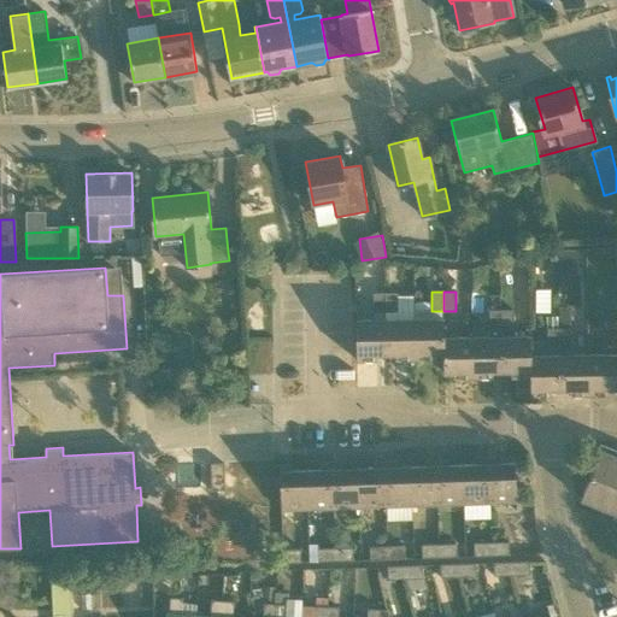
[(374,312),(386,312),(386,293),(374,293),(374,312)]
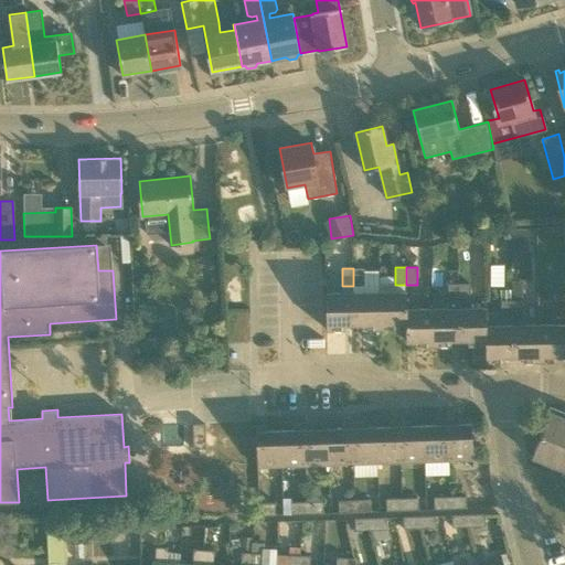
[(353,268),(353,286),(364,286),(364,268),(353,268)]
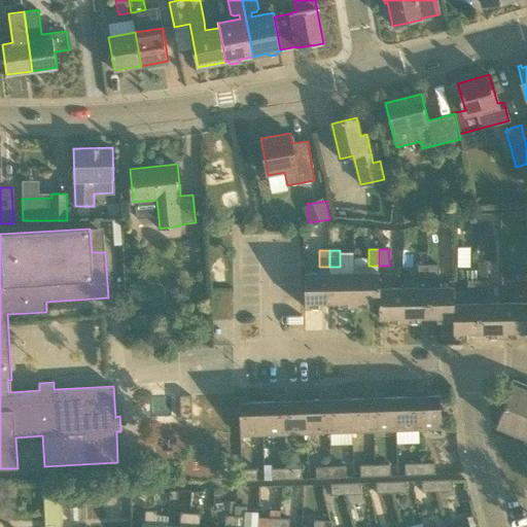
[(418,281),(428,281),(428,265),(418,265),(418,281)]
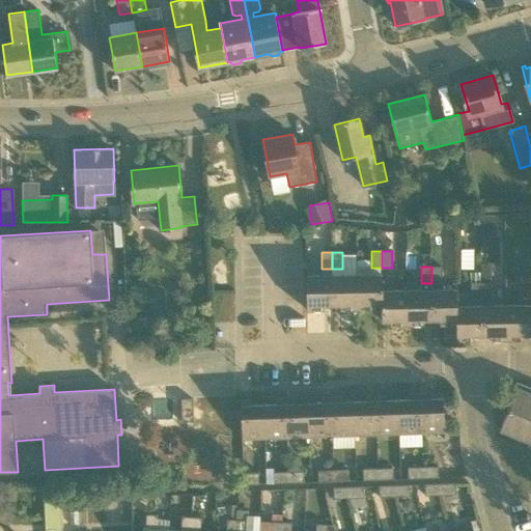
[(431,267),(431,283),(442,283),(442,267),(431,267)]
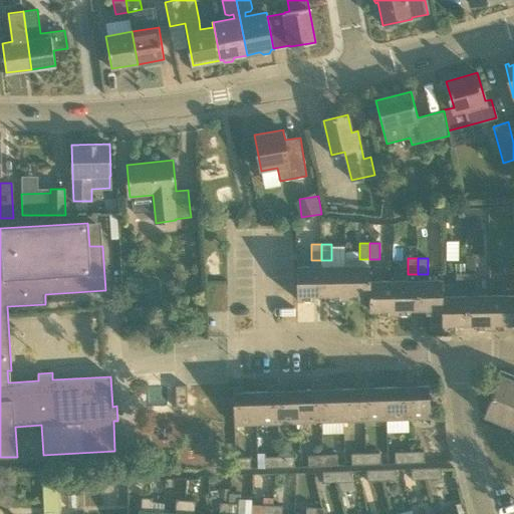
[(369,294),(369,281),(369,265),(345,266),(346,299),(362,299),(362,294),(369,294)]
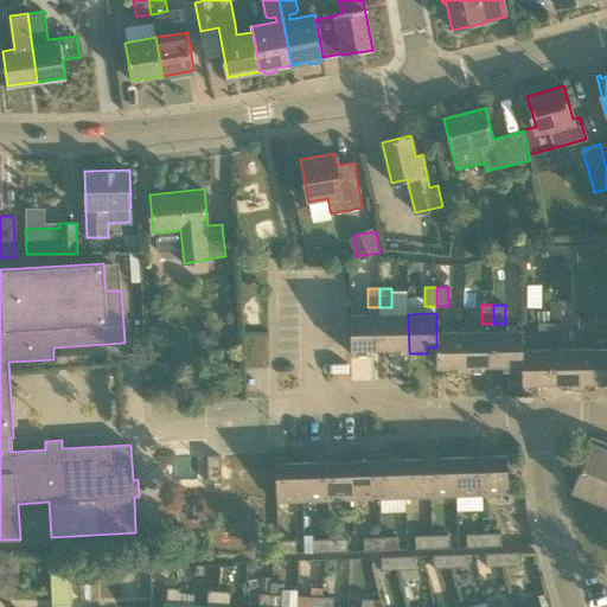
[(371,349),(379,349),(379,314),(350,314),(351,355),(371,353),(371,349)]
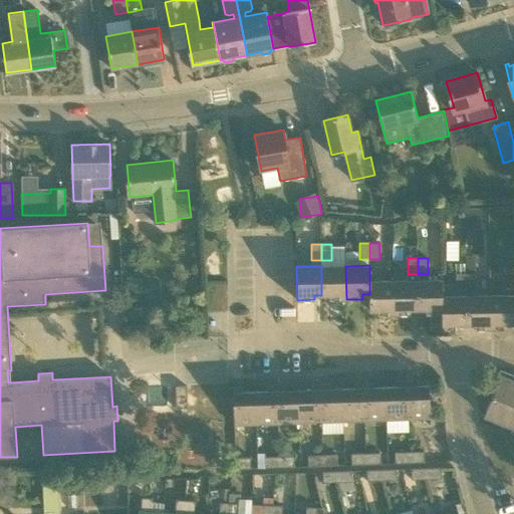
[(329,299),(346,299),(345,266),(321,266),(321,295),(329,295),(329,299)]
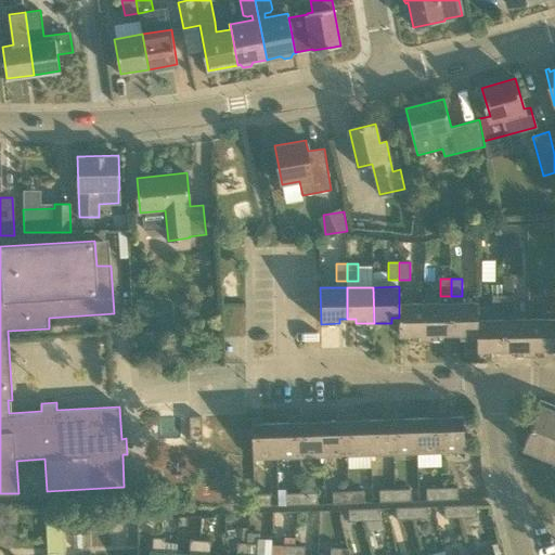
[(545,312),(554,311),(554,294),(544,295),(545,312)]
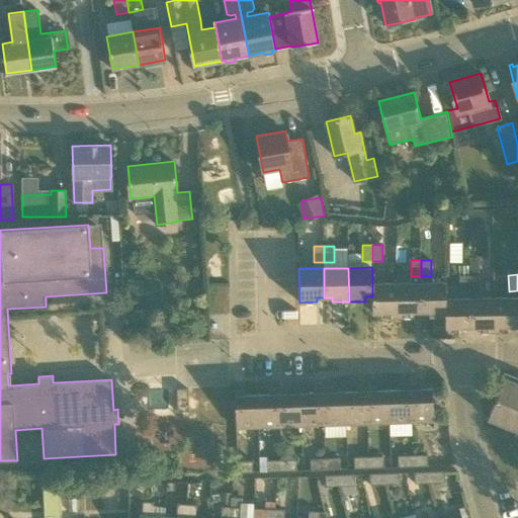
[(459,292),(469,291),(469,275),(459,276),(459,292)]
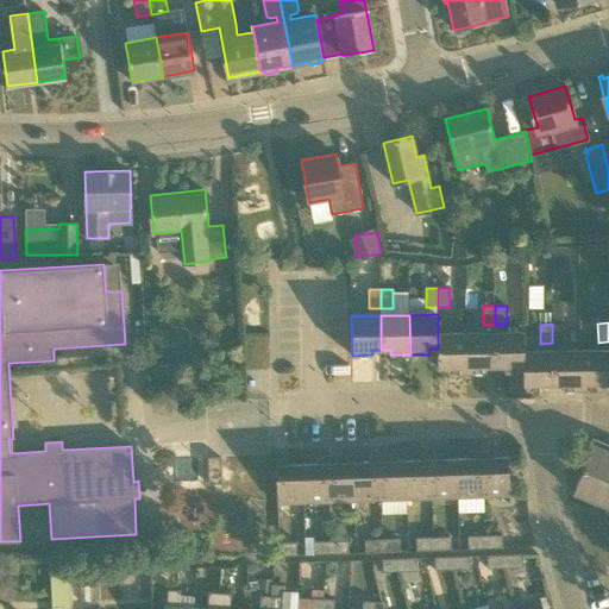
[(552,324),(552,343),(564,343),(564,324),(552,324)]
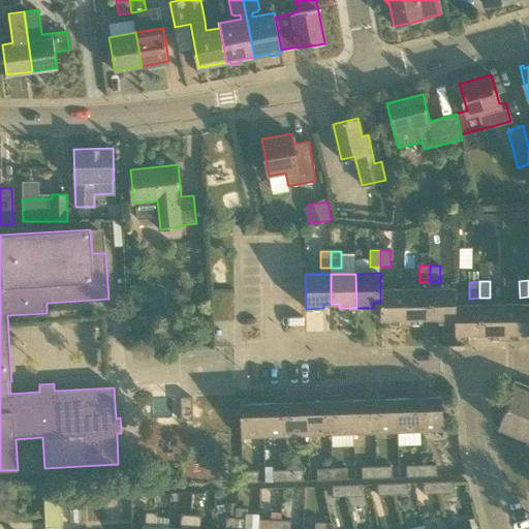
[(423,318),(431,318),(430,288),(405,289),(406,323),(423,323),(423,318)]
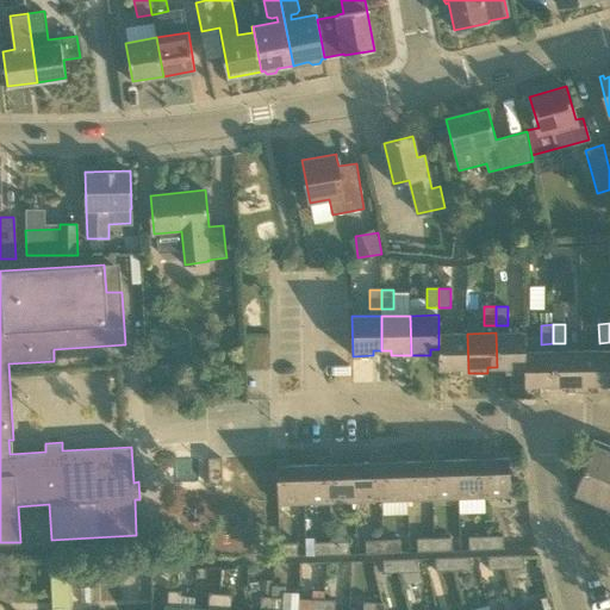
[(526,372),(526,352),(524,332),(496,332),(497,367),(505,367),(506,373),(526,372)]
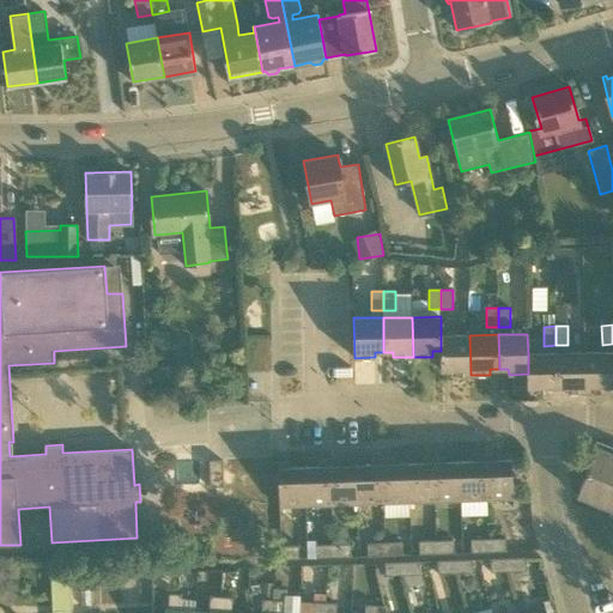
[(451,375),(471,375),(469,335),(441,335),(441,351),(442,370),(451,370),(451,375)]
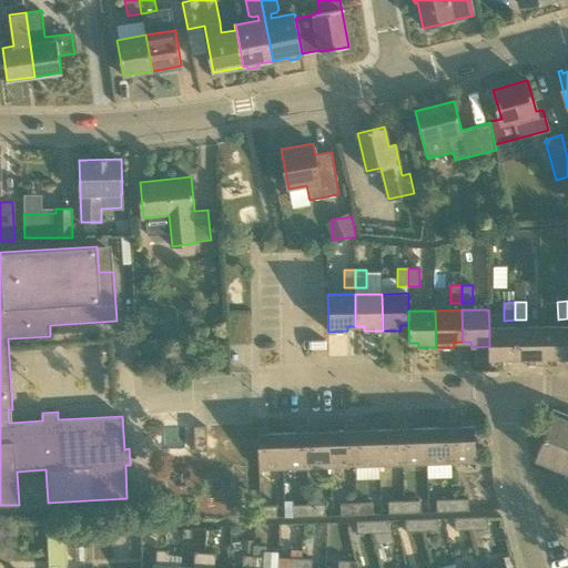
[(560,358),(567,357),(567,325),(543,326),(543,363),(560,363),(560,358)]
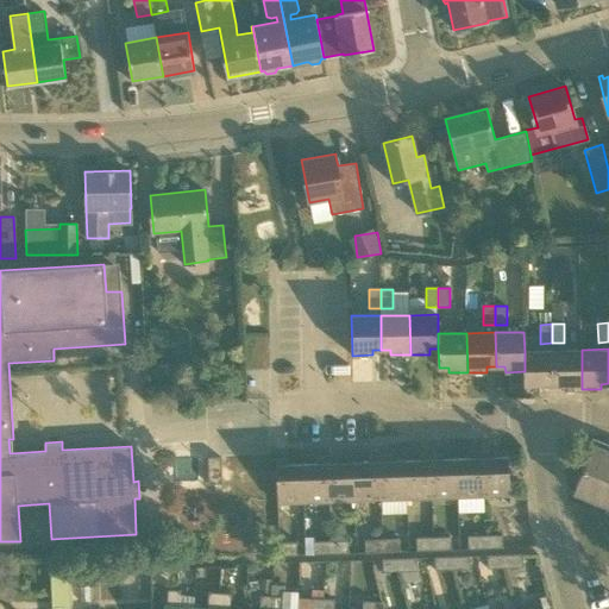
[(544,385),(553,385),(553,350),(525,351),(525,371),(525,390),(544,390),(544,385)]
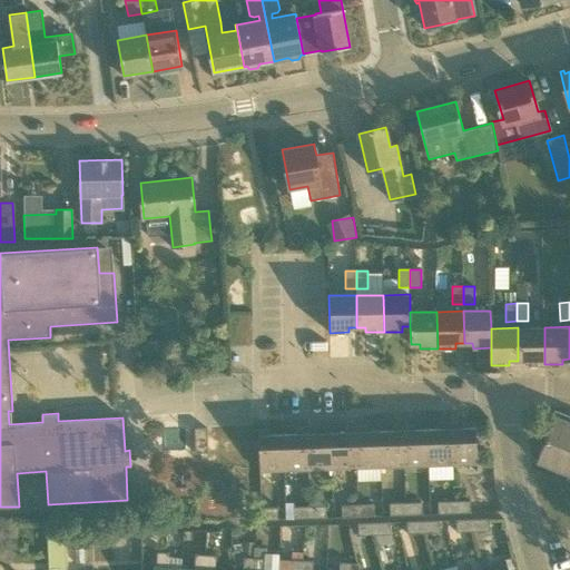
[(527,365),(544,364),(544,327),(518,327),(518,361),(527,360),(527,365)]
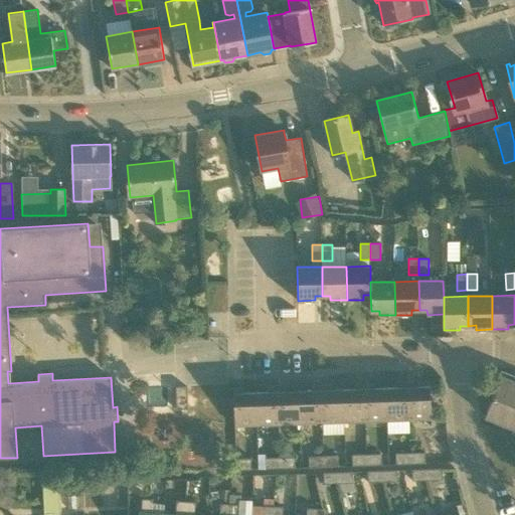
[(514,427),(514,380),(502,375),(485,416),(514,427)]
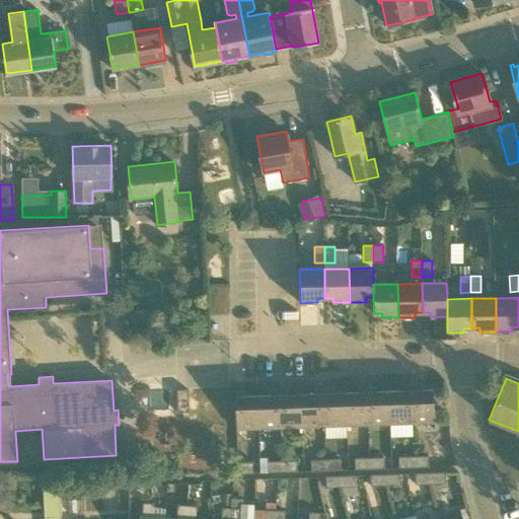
[(390,424),(413,423),(411,385),(401,385),(401,390),(389,391),(390,424)]
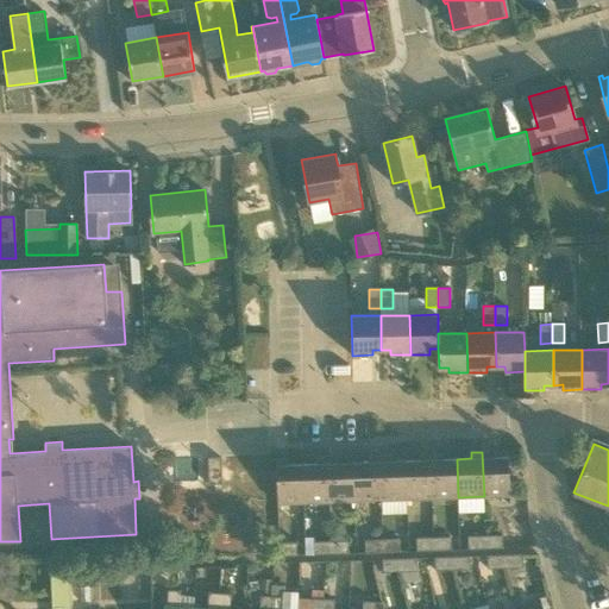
[(484,496),(510,495),(509,457),(494,457),(494,452),(482,452),(484,496)]
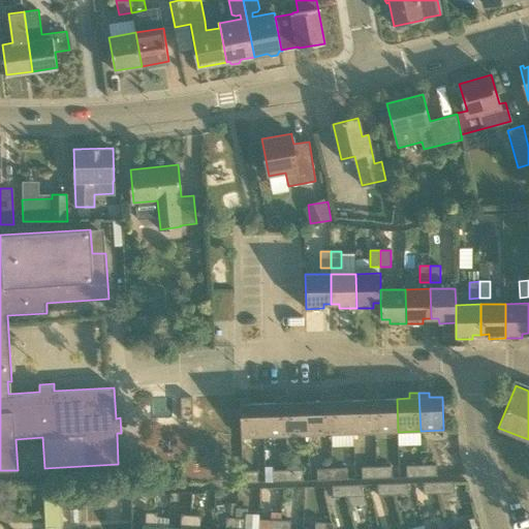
[(398,432),(397,399),(384,399),(384,394),(374,395),(375,433),(398,432)]
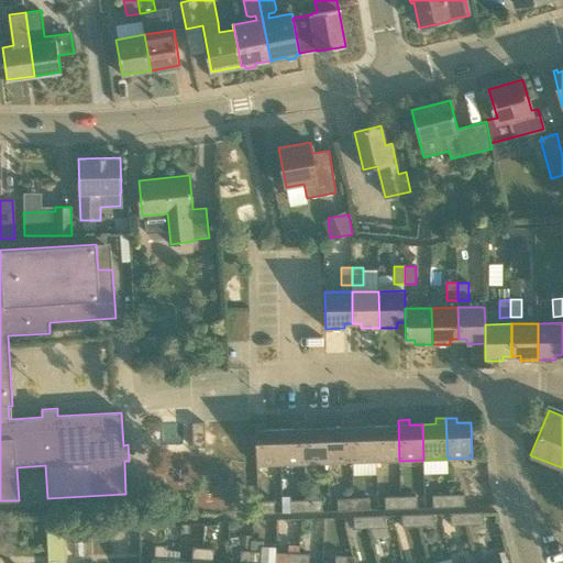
[(376,461),(399,461),(398,420),(388,420),(388,426),(375,426),(376,461)]
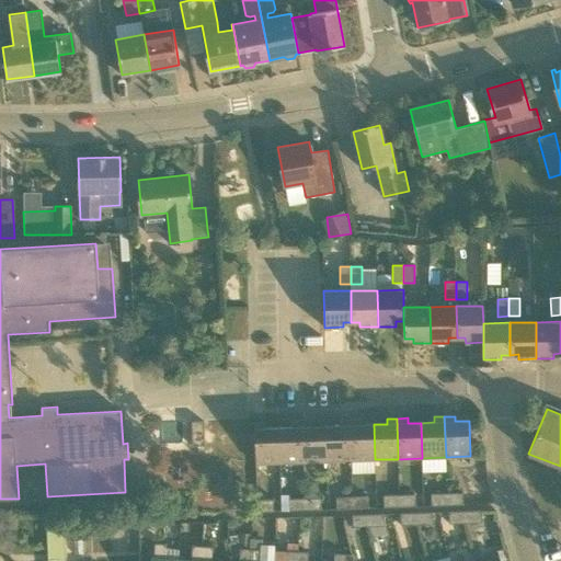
[(351,460),(350,420),(339,420),(340,425),(327,426),(328,461),(351,460)]
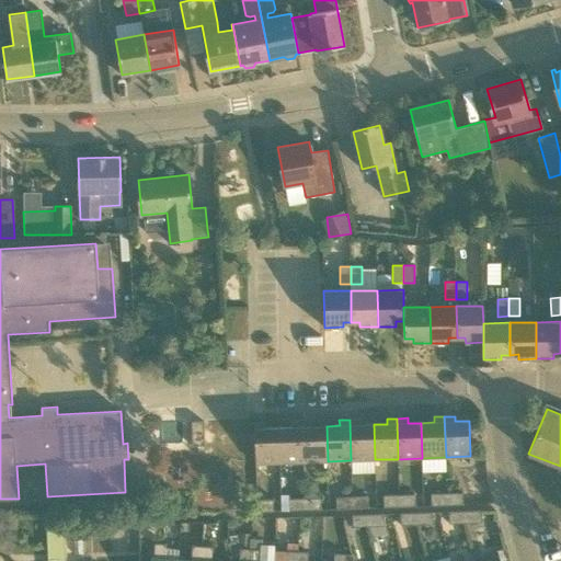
[(375,459),(374,424),(361,424),(361,420),(350,420),(351,460),(375,459)]
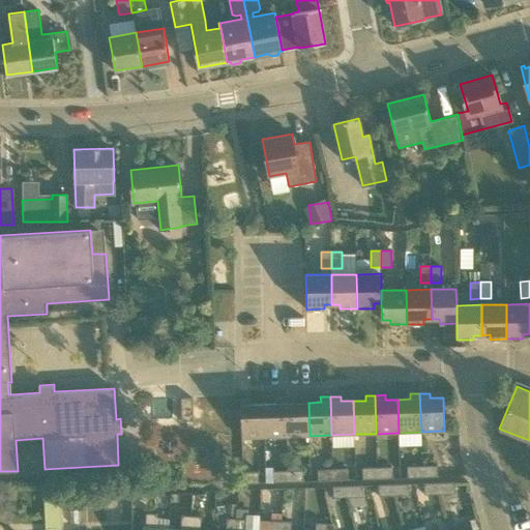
[(181,421),(194,420),(193,398),(181,399),(181,419),(181,421)]
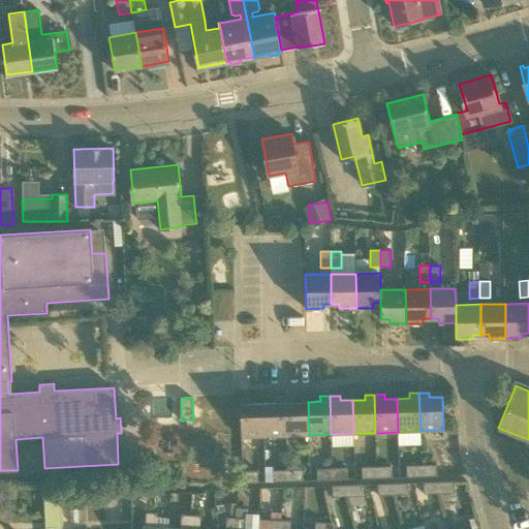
[(263,436),(286,435),(285,397),(275,398),(275,403),(262,403),(263,436)]
